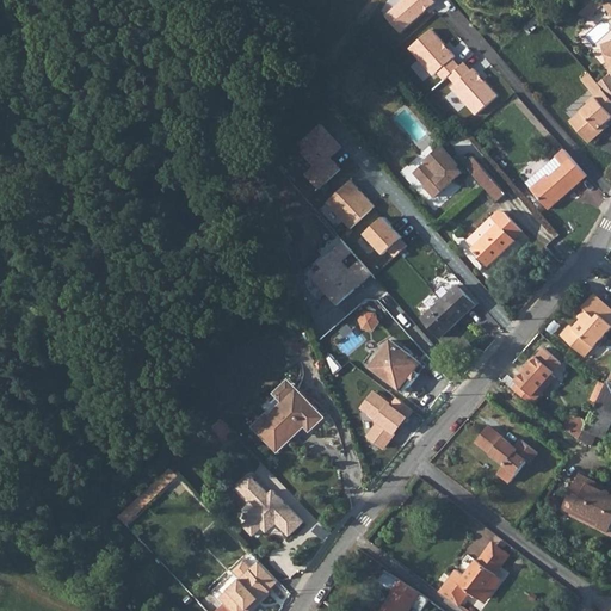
[(401,0),(383,14),(400,34),(436,2),(433,1),(434,0),(401,0)]
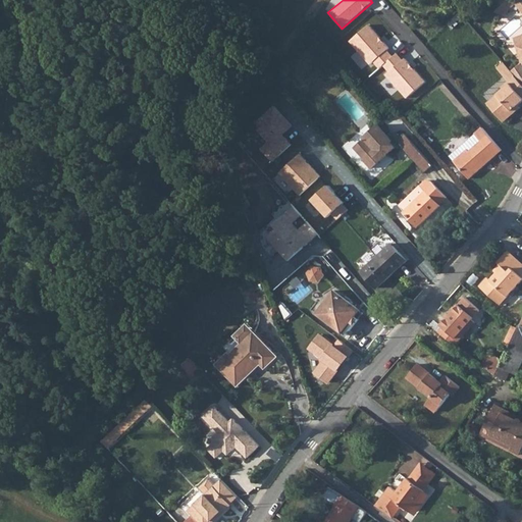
[(506,0),(497,8),(502,13),(515,2),(511,0),(506,0)]
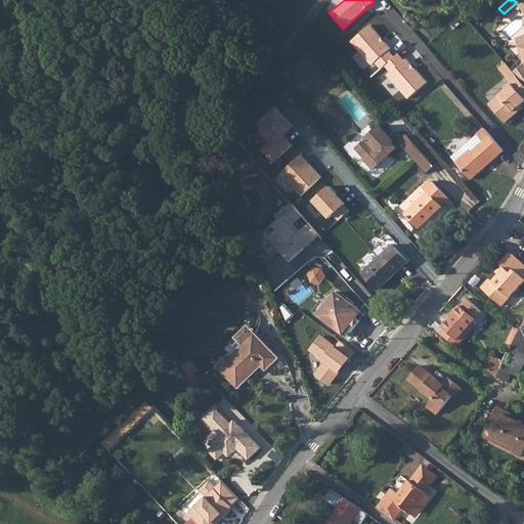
[(63,32),(71,29),(66,13),(58,15),(63,32)]
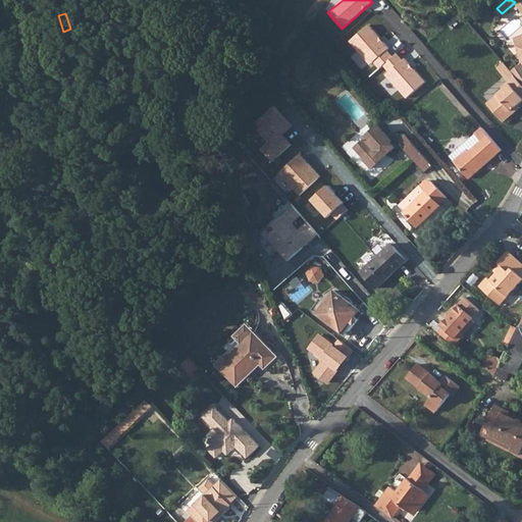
[(382,66),(393,57),(387,51),(389,48),(368,24),(348,41),(368,65),(373,62),(378,69),(382,66)]
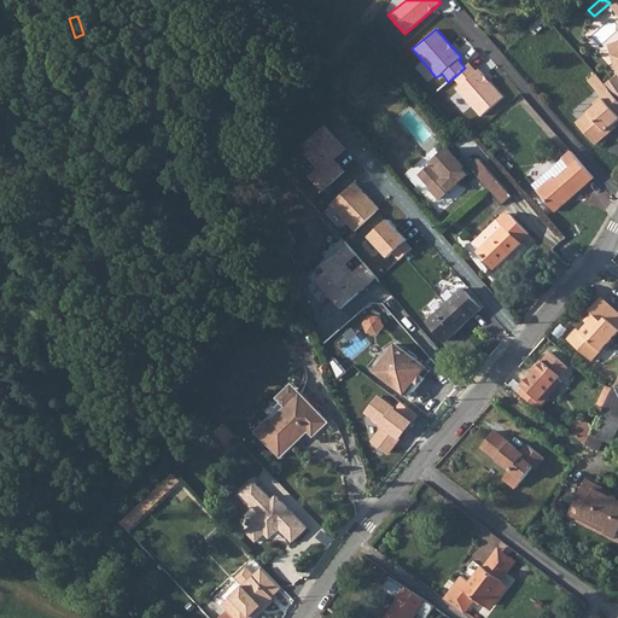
[(479,117),(502,97),(478,68),(474,70),(468,63),(465,68),(453,79),(458,85),(454,88),(479,117)]
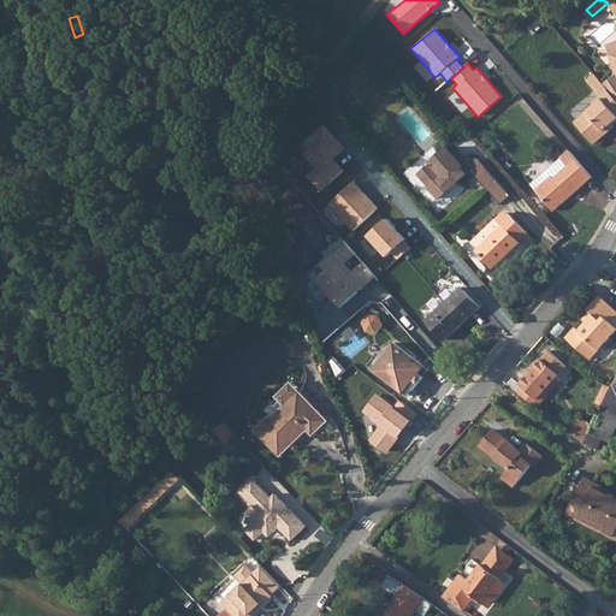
[(615,72),(604,84),(610,93),(615,89),(615,72)]
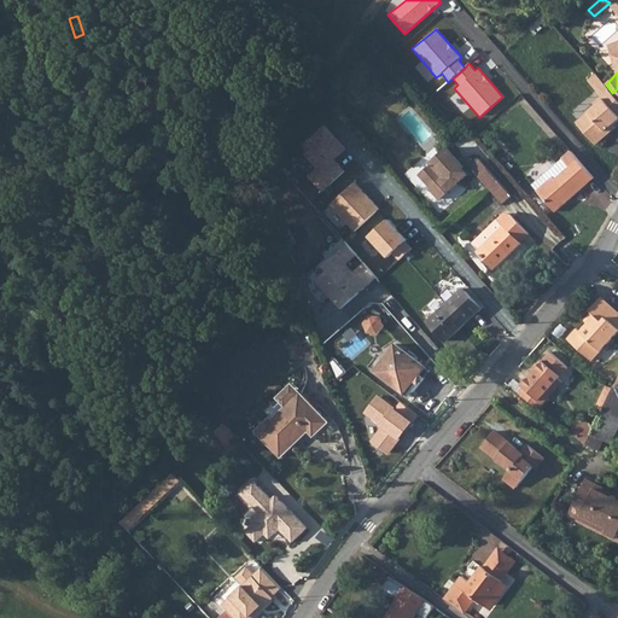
[(606,130),(617,120),(617,99),(612,93),(606,85),(596,75),(590,81),(602,95),(594,103),(596,105),(577,122),(596,144),(610,133),(606,130)]
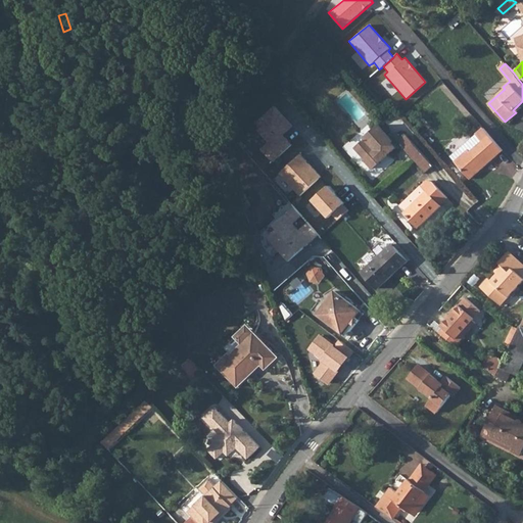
[(272,159),(292,141),(284,133),(293,124),(274,103),(251,122),(267,140),(259,146),(272,159)]
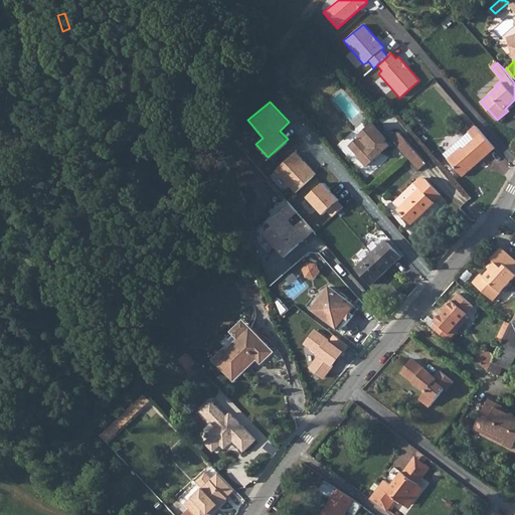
[(367,166),(390,145),(386,140),(387,138),(374,123),(360,135),(361,136),(350,145),(360,156),(359,157),(367,166)]
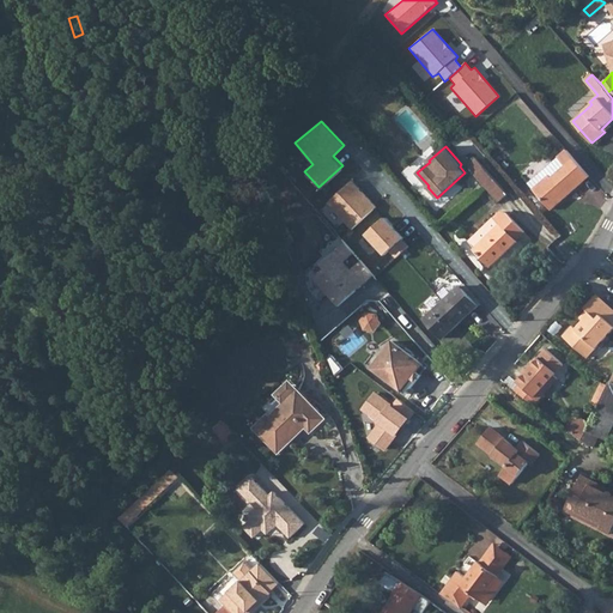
[(534,189),(552,210),(590,176),(566,150),(558,158),(565,165),(552,177),(550,175),(534,189)]
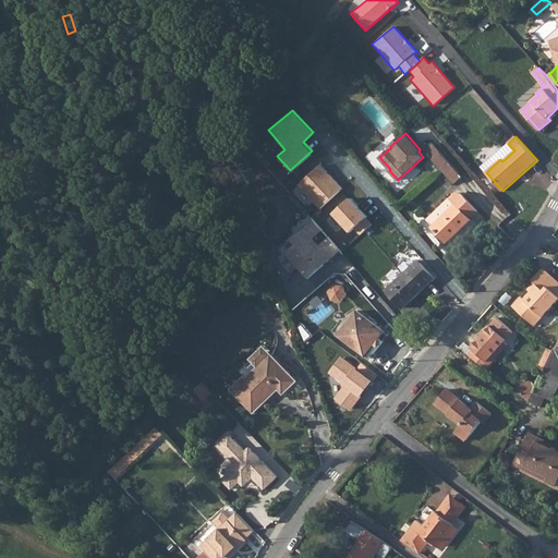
[(455,183),(462,177),(433,143),(425,149),(428,153),(455,183)]
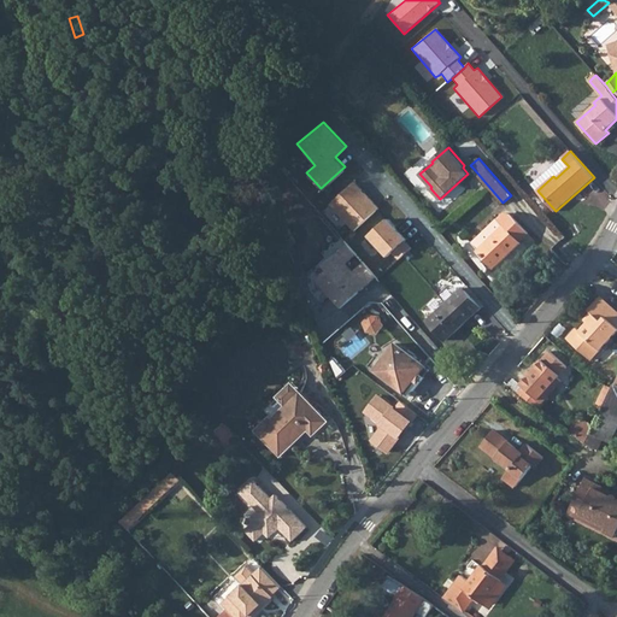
[(562,159),(532,184),(538,191),(553,176),(556,178),(569,166),(562,159)]
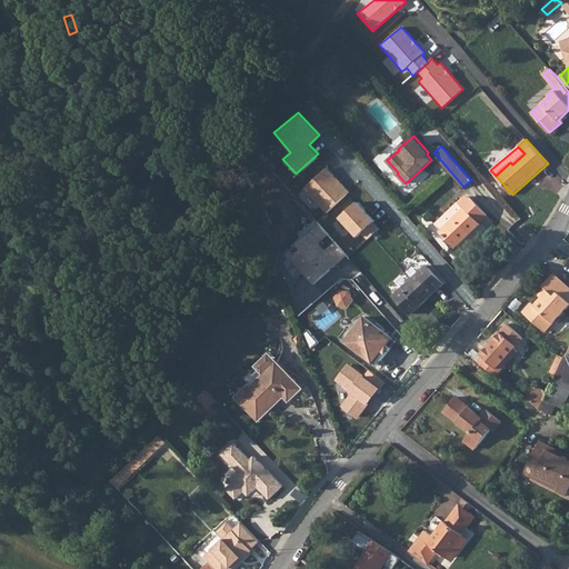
[(432,150),(428,152),(427,155),(431,160),(437,156),(433,152),(432,150)]
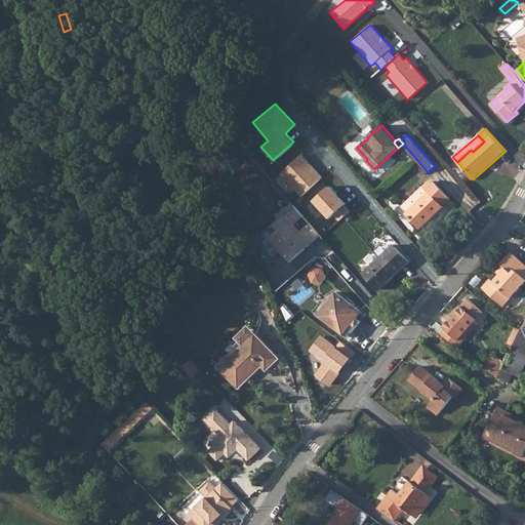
[(300,197),(321,177),(300,154),(279,174),(300,197)]
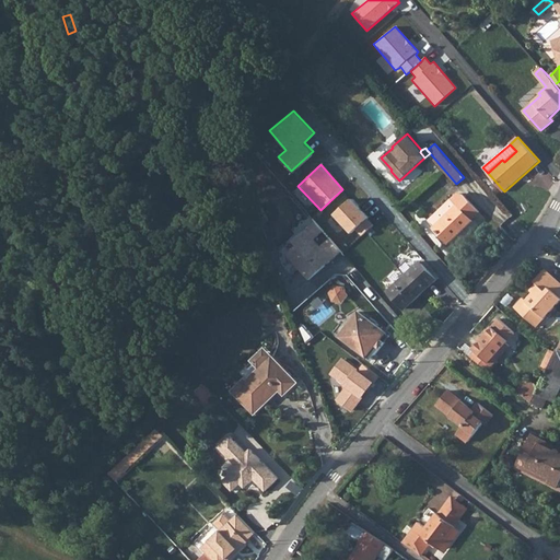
[(464,195),(457,193),(429,220),(435,226),(433,228),(448,244),(474,221),(473,219),(480,211),(464,195)]
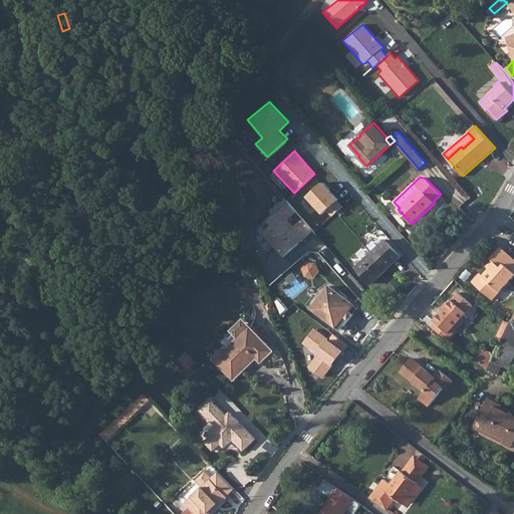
[(320,182),(302,197),(319,215),(324,211),(330,217),(341,207),(320,182)]
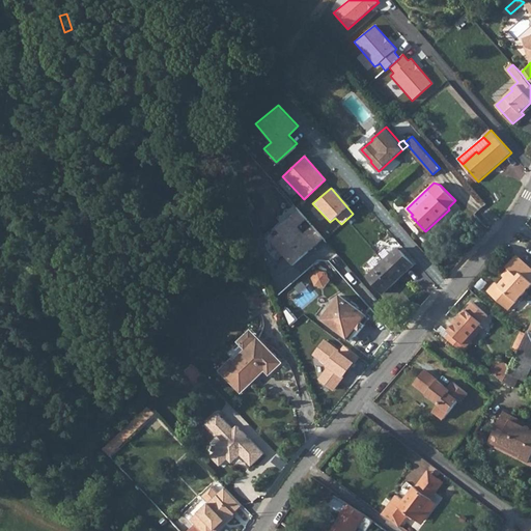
[(292,266),(324,240),(312,225),(303,232),(298,226),(306,219),(297,208),(273,228),(278,233),(270,241),(292,266)]
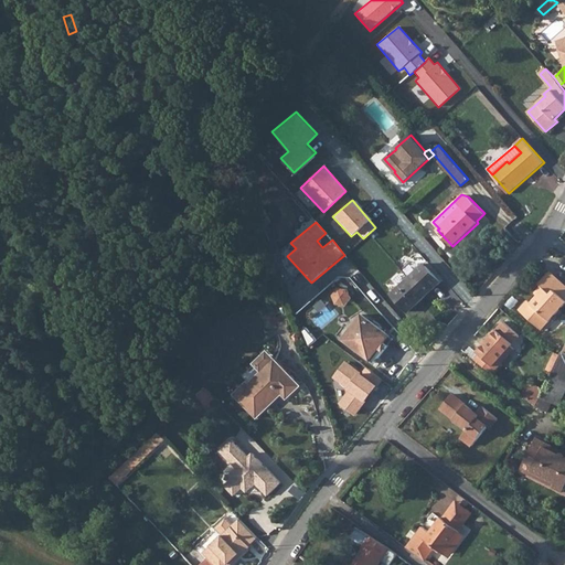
[(440,281),(424,263),(392,292),(408,311),(426,296),(424,294),(430,287),(433,289),(440,281)]
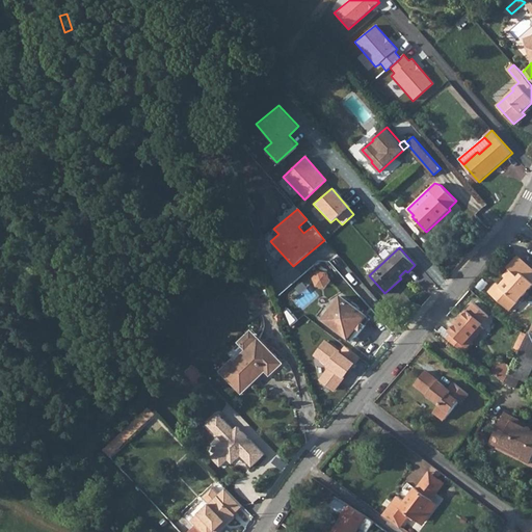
[(531,281),(530,280),(531,276),(531,267),(517,255),(508,266),(510,268),(512,271),(506,277),(501,285),(498,283),(489,291),(510,310),(531,285),(531,281)]
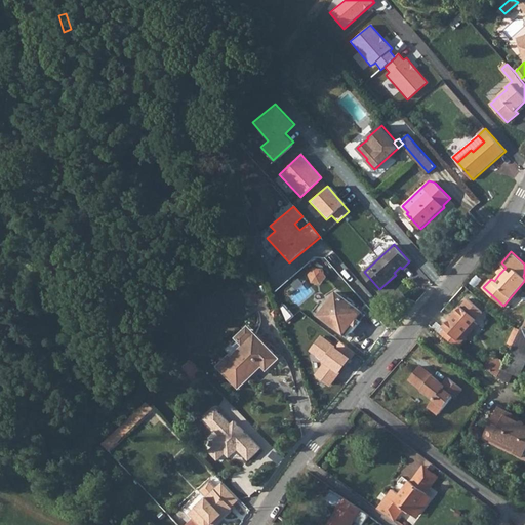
[(506,268),(503,265),(497,272),(499,274),(506,268)]
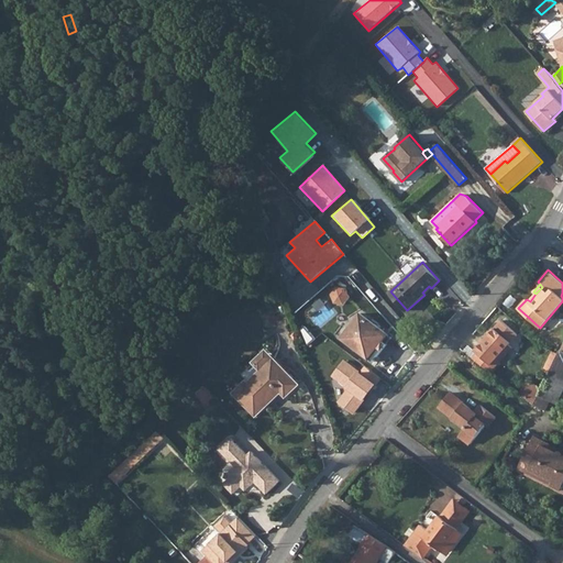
[(346,288),(338,287),(332,294),(335,302),(344,304),(350,297),(346,288)]
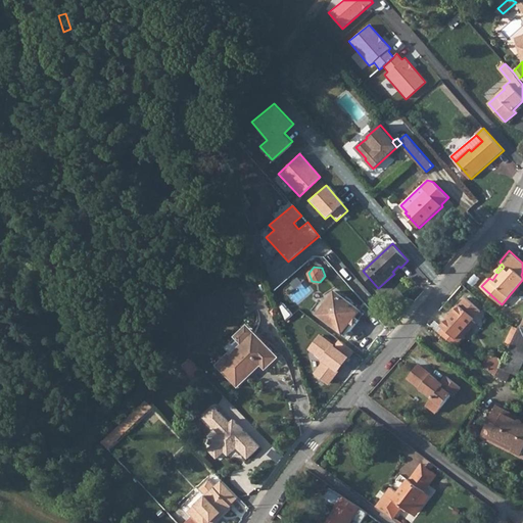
[(361,311),(336,290),(318,314),(343,333),(361,311)]
